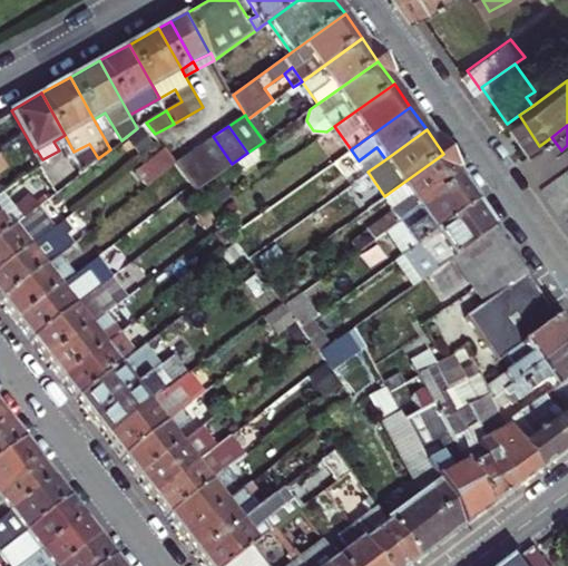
[(59,150),(59,158),(74,152),(65,135),(54,142),(59,150)]
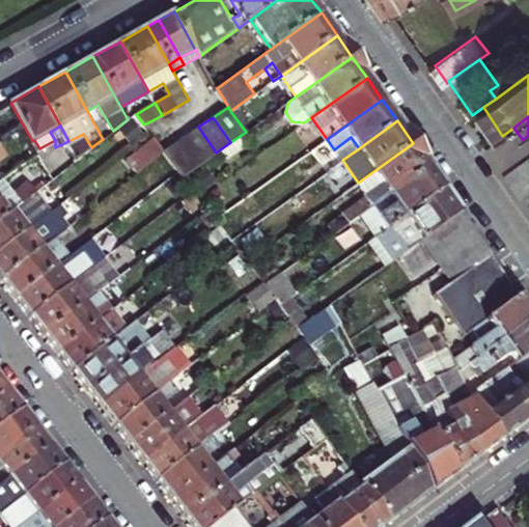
[(200,164),(216,153),(198,127),(183,138),(200,164)]
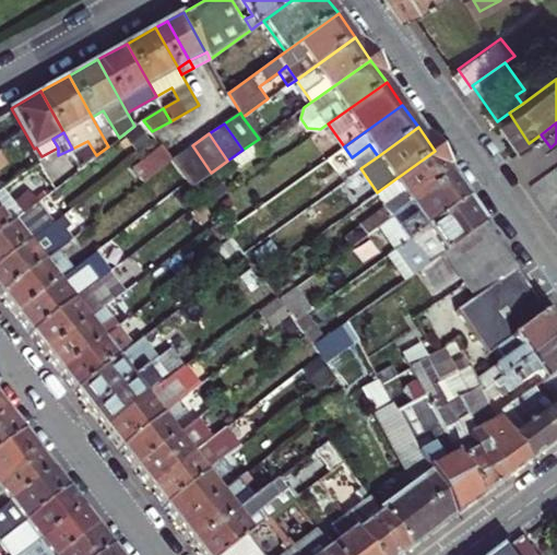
[(556,142),(550,148),(541,134),(529,143),(516,152),(535,179),(556,164),(556,142)]
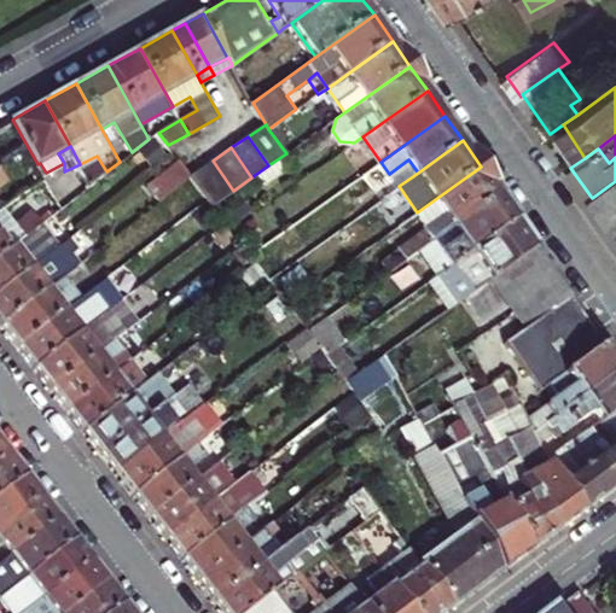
[(166,196),(192,176),(180,159),(152,181),(166,196)]
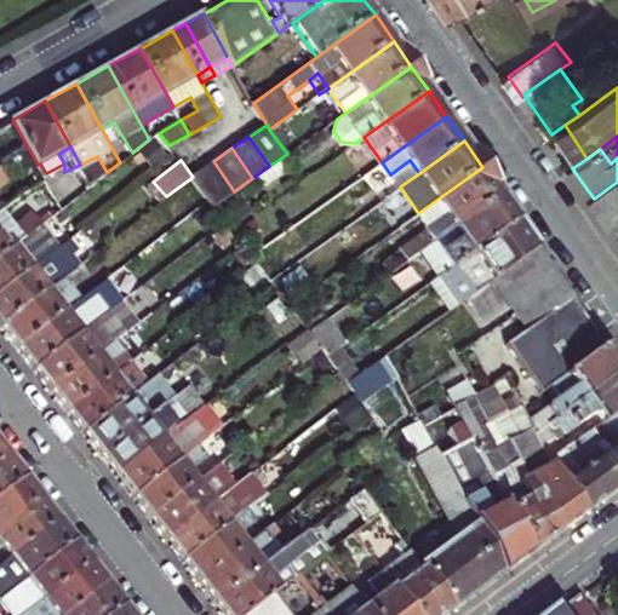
[(215,205),(234,191),(213,161),(193,177),(209,197),(215,205)]
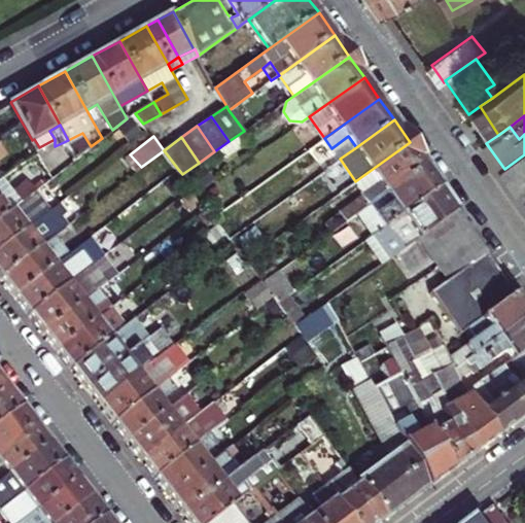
[(68,140),(55,146),(65,166),(77,157),(68,140)]
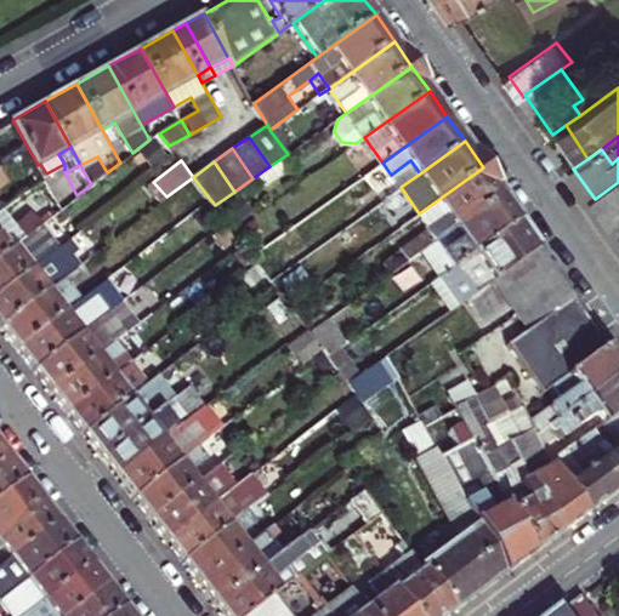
[(0,187),(10,180),(0,166),(0,187)]
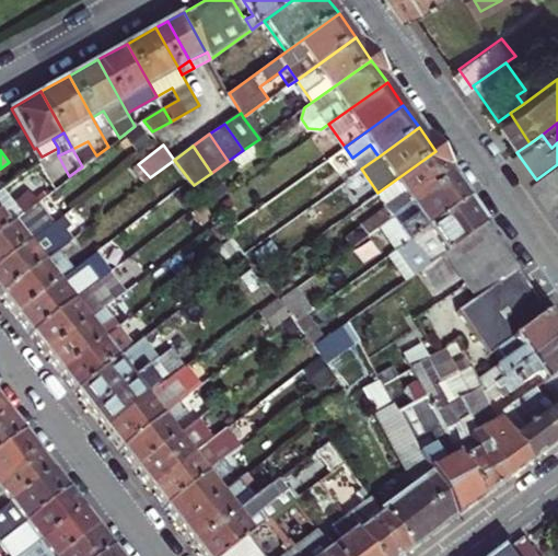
[(369,233),(380,227),(452,175),(436,151),(378,193),(386,206),(362,223),(369,233)]
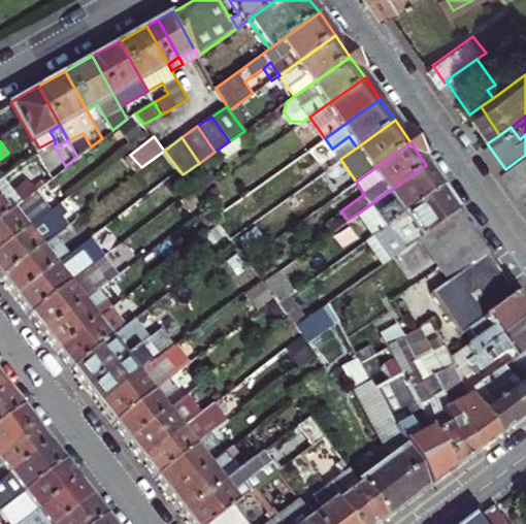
[(505,169),(513,181),(525,171),(525,155),(505,169)]
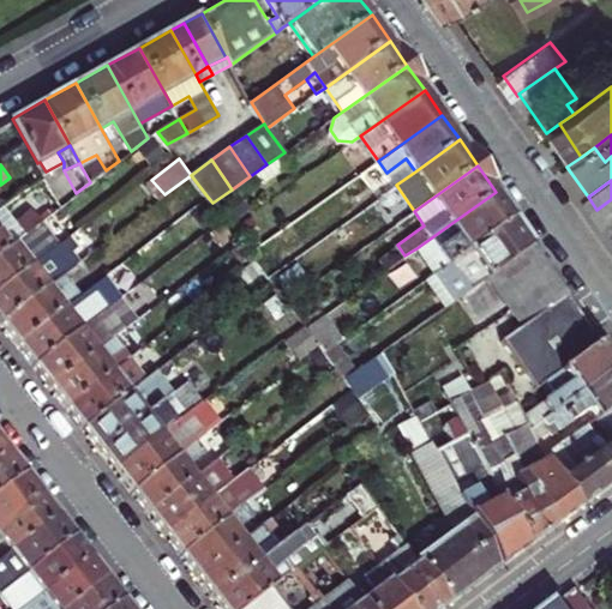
[(226,199),(239,216),(250,207),(237,192),(226,199)]
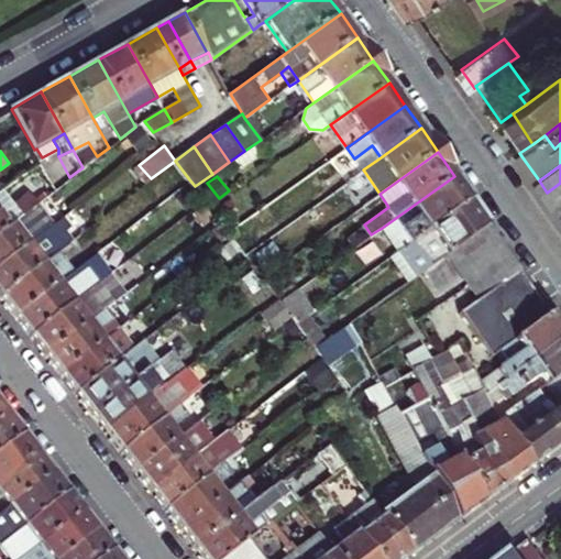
[(382,228),(398,250),(471,198),(454,176),(382,228)]
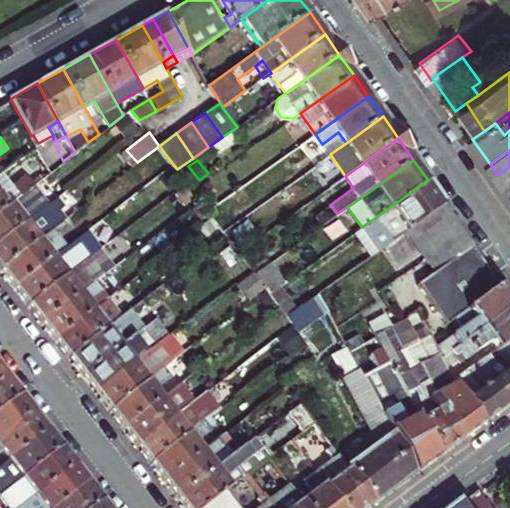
[(509,166),(497,175),(505,186),(509,182),(509,166)]
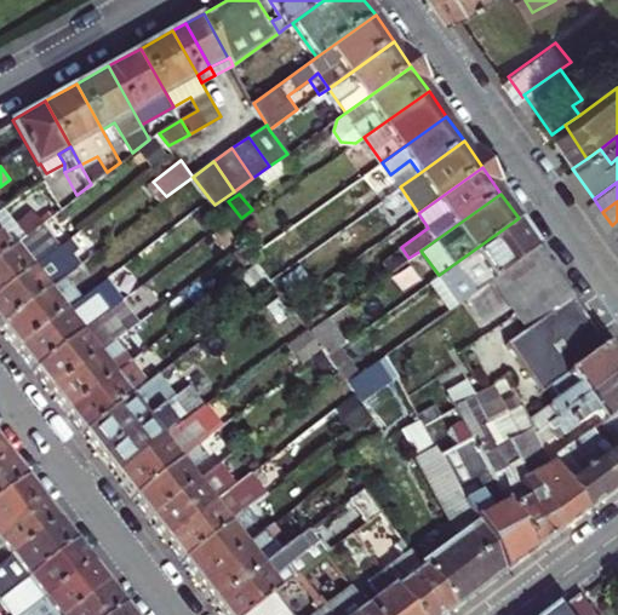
[(253,216),(262,226),(278,216),(270,205),(253,216)]
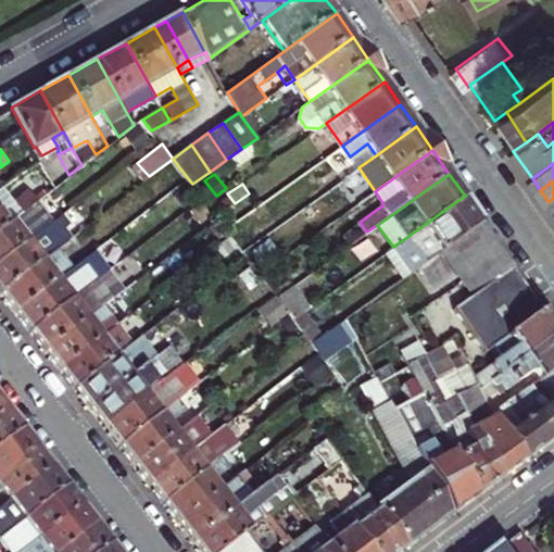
[(0,203),(11,196),(3,186),(0,188),(0,203)]
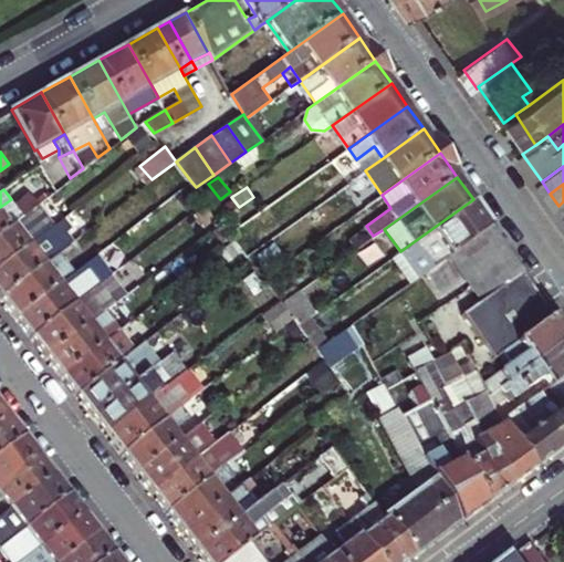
[(14,204),(11,199),(0,207),(0,232),(39,203),(29,191),(14,204)]
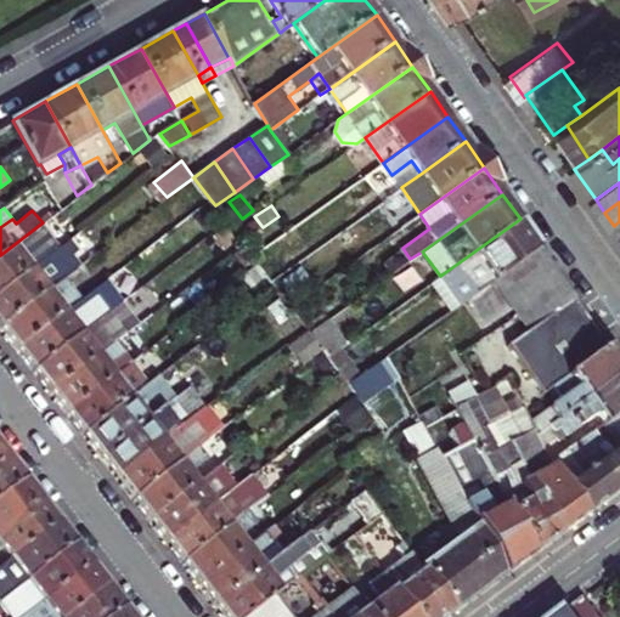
[(238,227),(246,238),(259,231),(252,219),(238,227)]
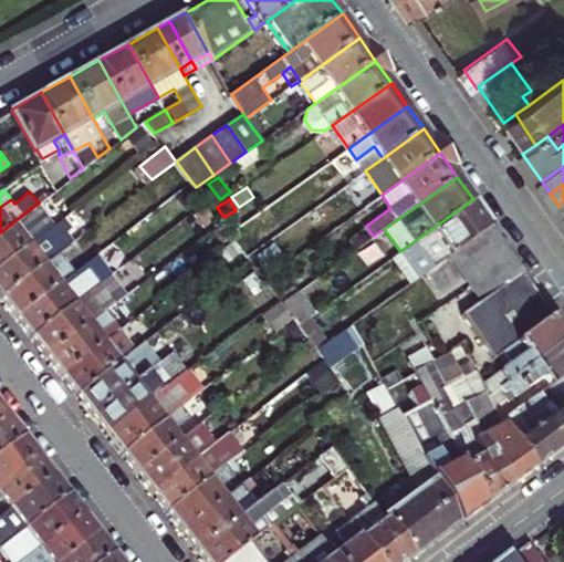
[(418,277),(450,253),(491,225),(473,199),(400,251),(418,277)]
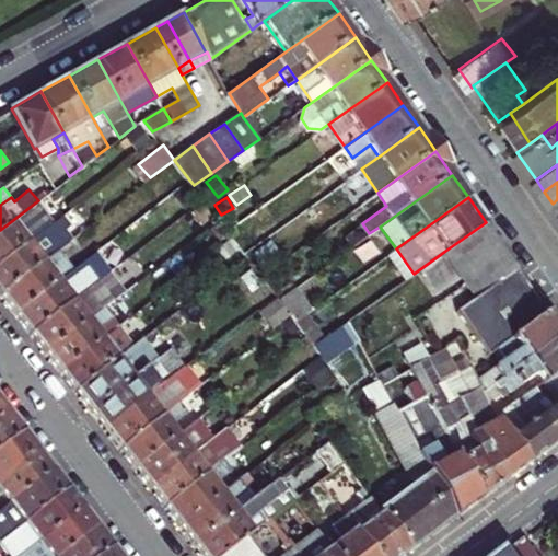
[(0,262),(55,220),(38,200),(0,230),(0,262)]
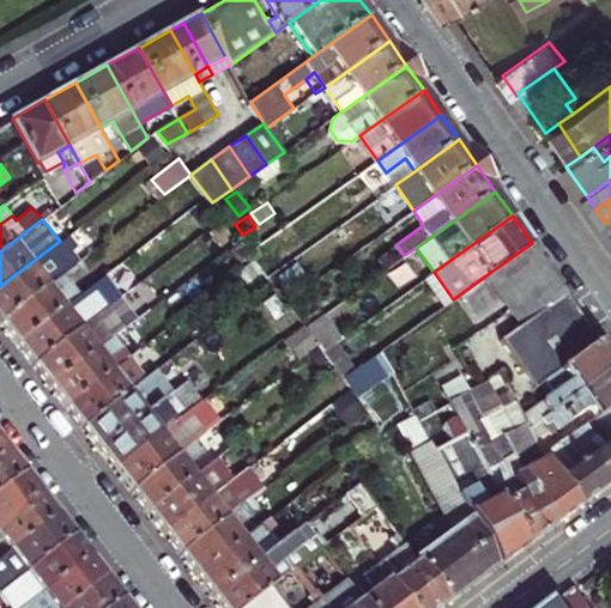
[(212,228),(223,242),(234,235),(222,220),(212,228)]
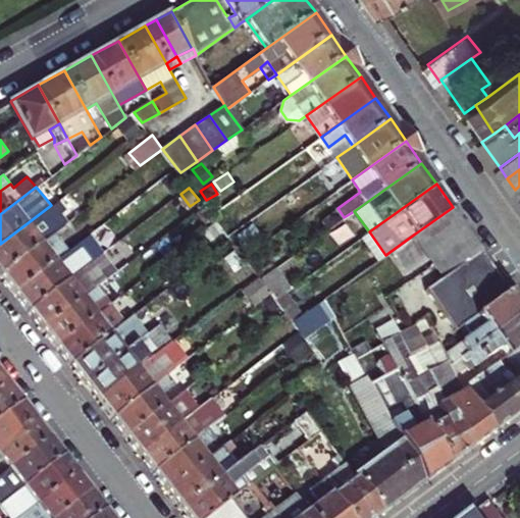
[(52,232),(46,224),(76,201),(69,191),(51,205),(0,244),(0,270),(1,272),(52,232)]
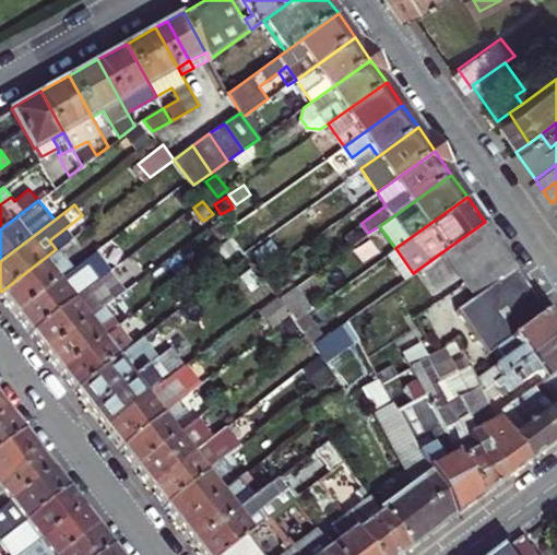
[(211,226),(221,239),(228,234),(218,221),(211,226)]
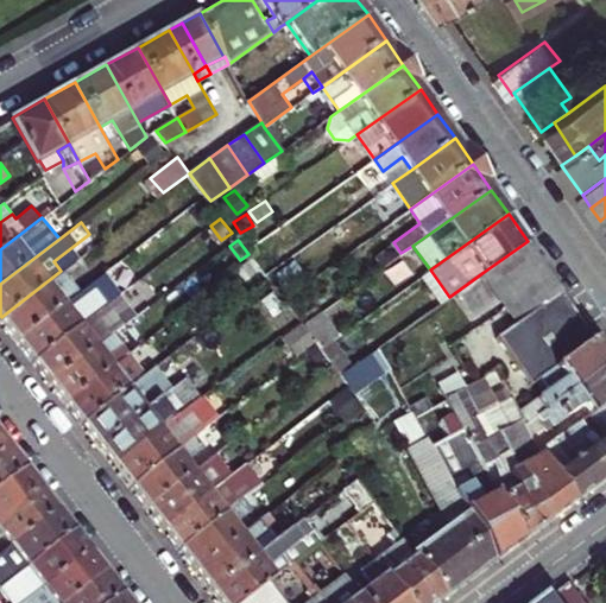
[(505,304),(517,322),(561,290),(528,241),(484,272),(505,304)]
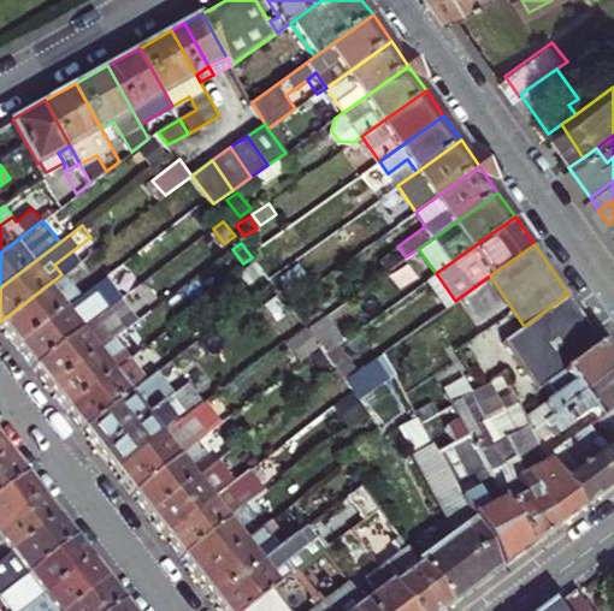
[(241,272),(249,283),(265,271),(257,260),(241,272)]
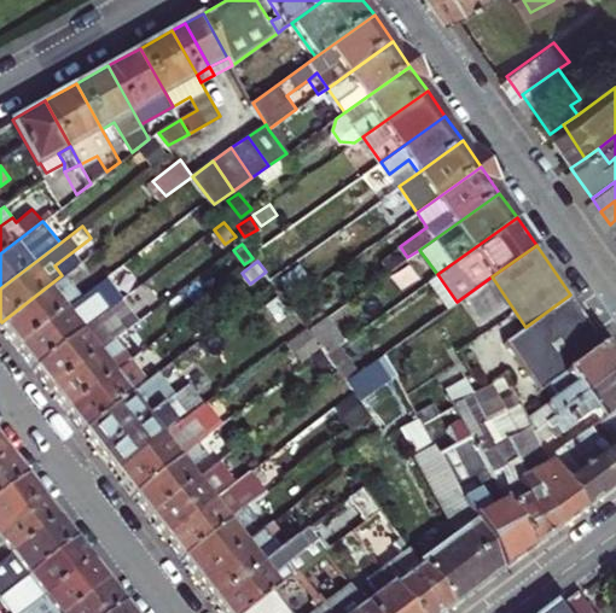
[(1,322),(17,344),(81,295),(64,274),(62,275),(1,322)]
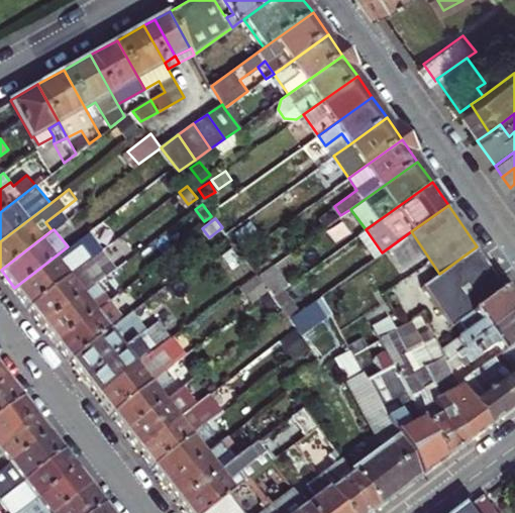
[(357,234),(375,258),(382,252),(366,229),(357,234)]
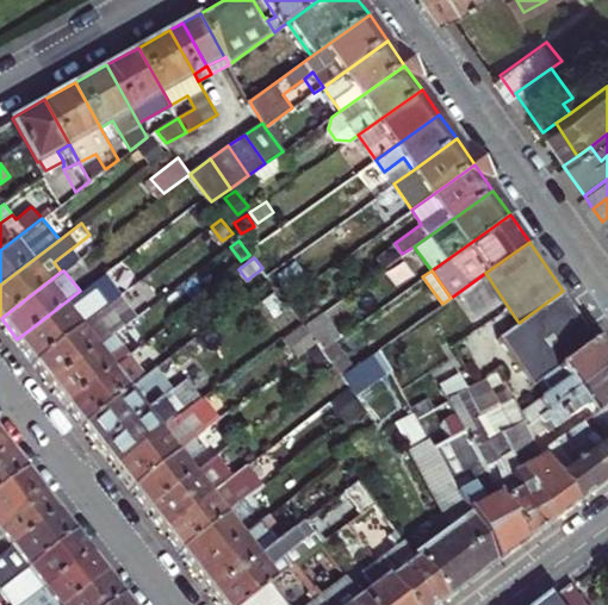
[(33,360),(119,294),(104,274),(81,292),(80,291),(17,340),(33,360)]
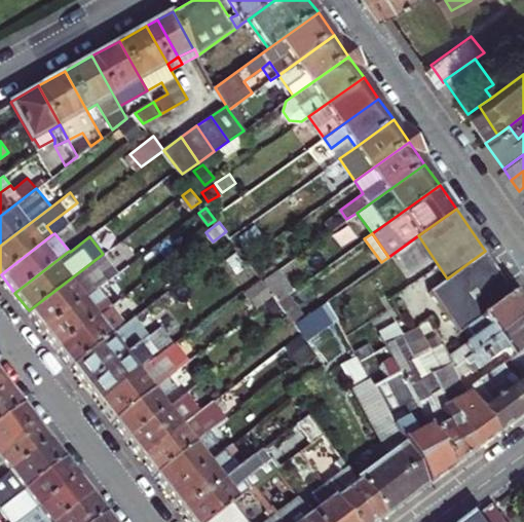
[(447,278),(428,289),(459,331),(468,325),(515,292),(485,251),(447,278)]
